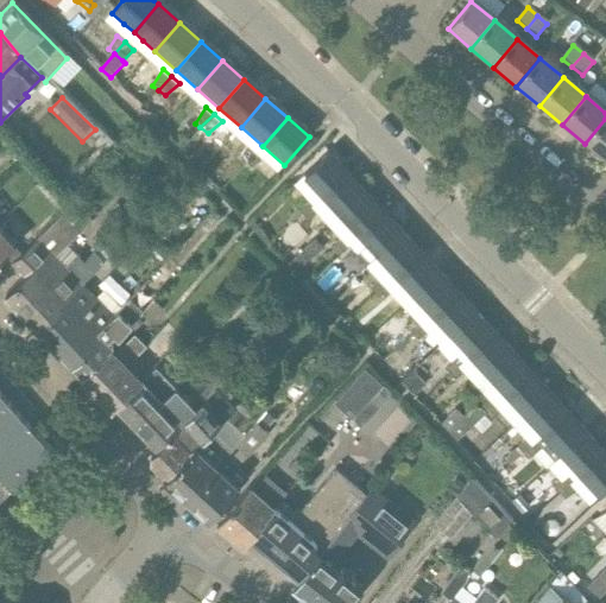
[(605,119),(585,144),(605,162),(605,119)]
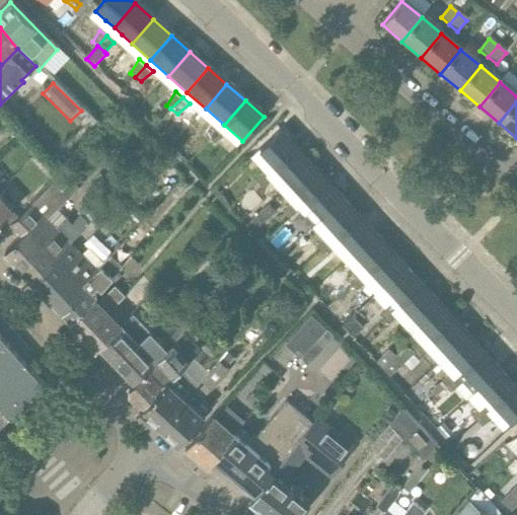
[(212,124),(211,125),(203,137),(209,142),(218,131),(219,130),(212,124)]
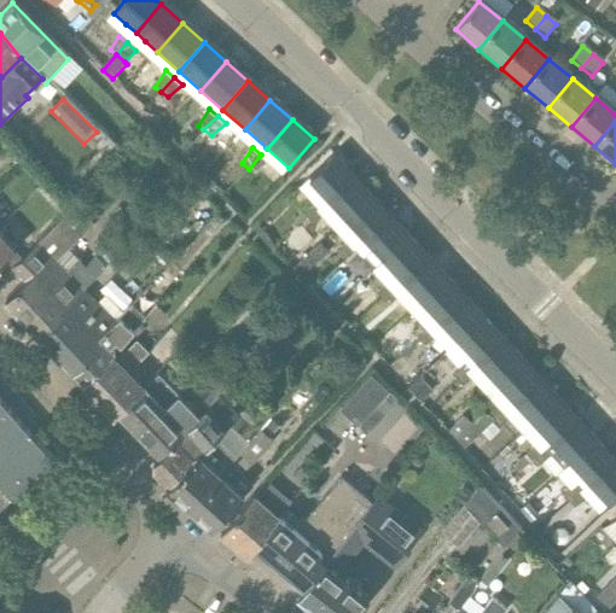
[(249,169),(254,174),(268,161),(261,155),(260,156),(249,169)]
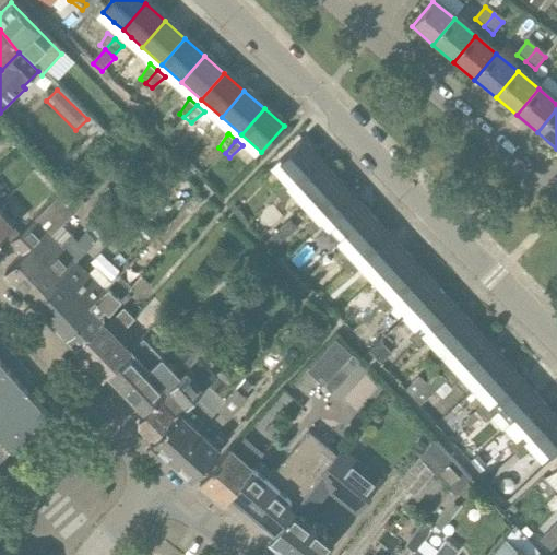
[(286,174),(295,182),(317,162),(300,143),(277,164),(286,174)]
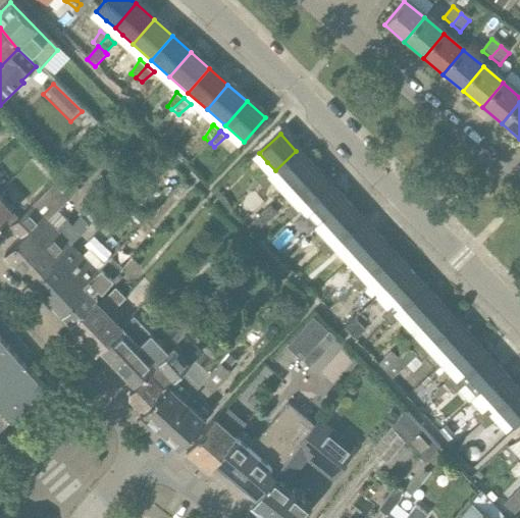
[(275,170),(291,188),(312,168),(296,151),(275,170)]
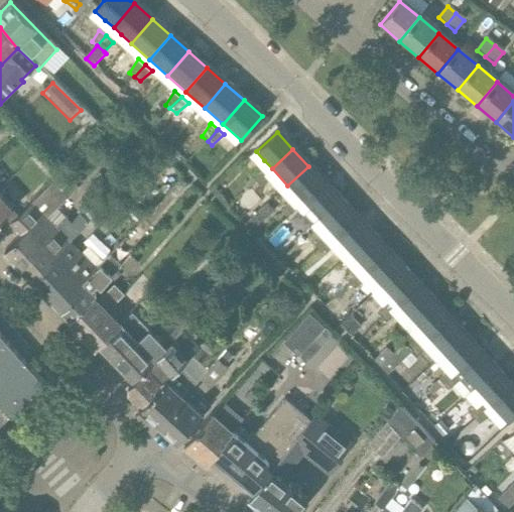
[(51,166),(58,175),(68,167),(59,158),(51,166)]
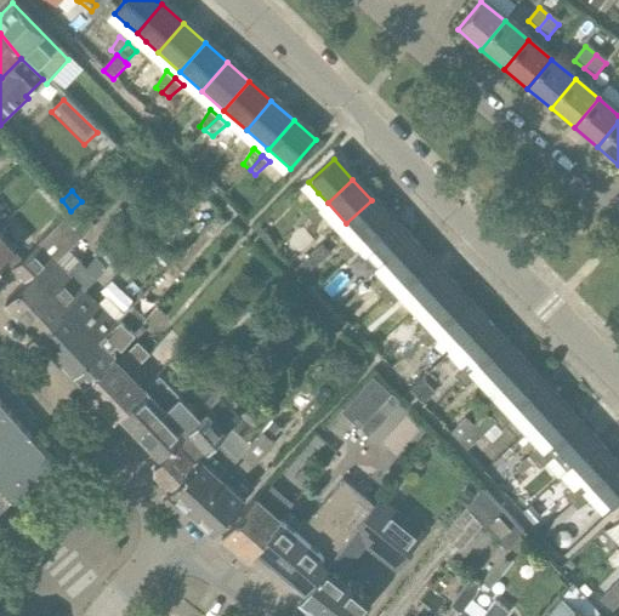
[(346,223),(365,244),(390,220),(372,200),(346,223)]
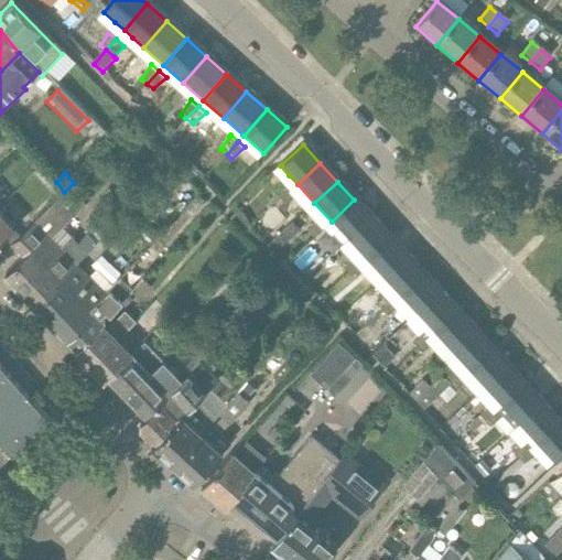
[(279,202),(290,191),(284,184),(273,196),(279,202)]
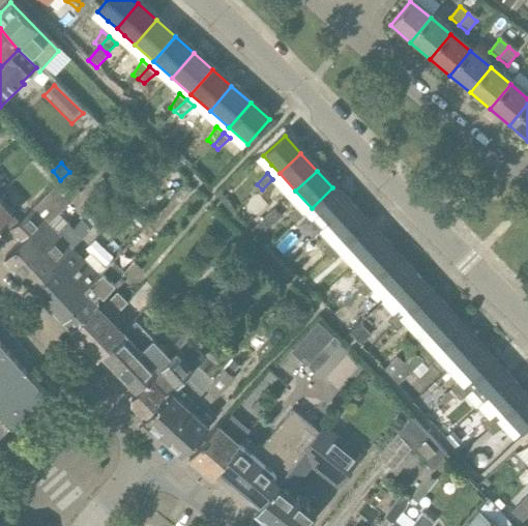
[(31,290),(70,251),(75,246),(108,213),(113,206),(109,204),(105,209),(104,208),(105,207),(100,204),(94,210),(93,210),(71,232),(65,225),(55,235),(47,227),(80,195),(65,179),(62,182),(8,231),(20,243),(3,259),(31,290)]
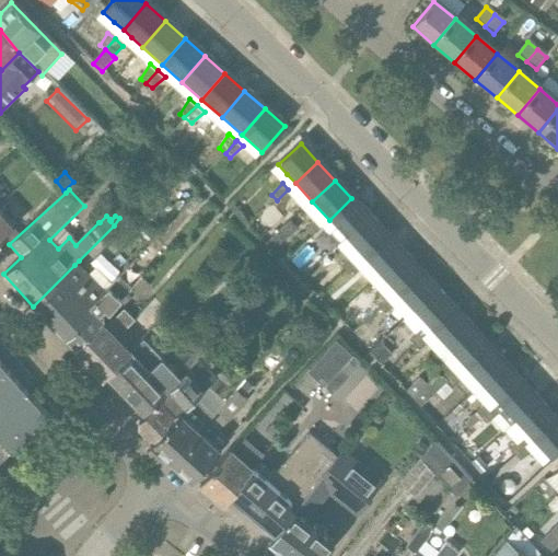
[(288,189),(277,200),(282,206),(295,197),(288,189)]
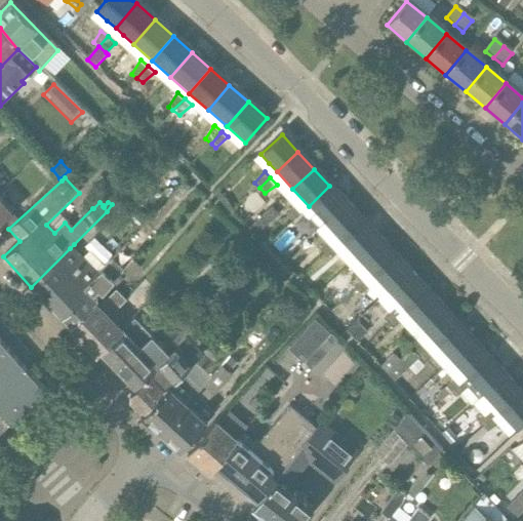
[(309,206),(325,225),(346,203),(329,186),(309,206)]
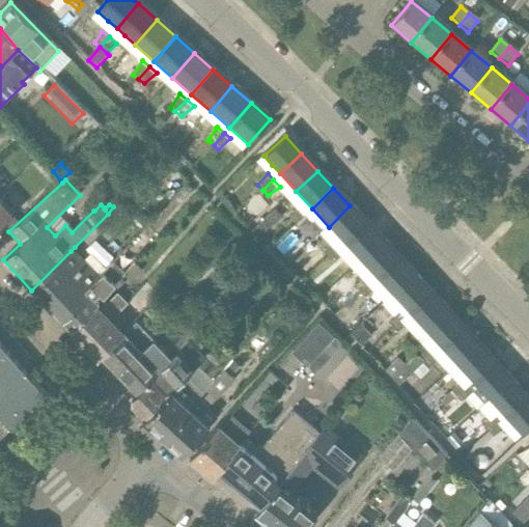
[(0,228),(12,218),(0,203),(0,228)]
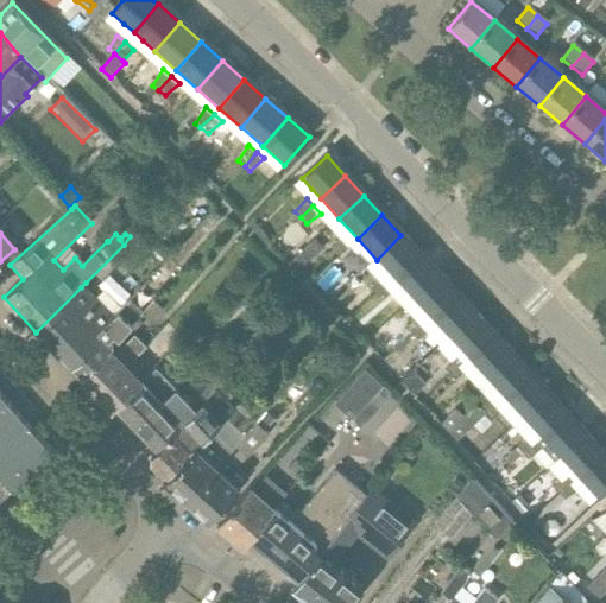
[(377,260),(395,279),(420,255),(401,235),(377,260)]
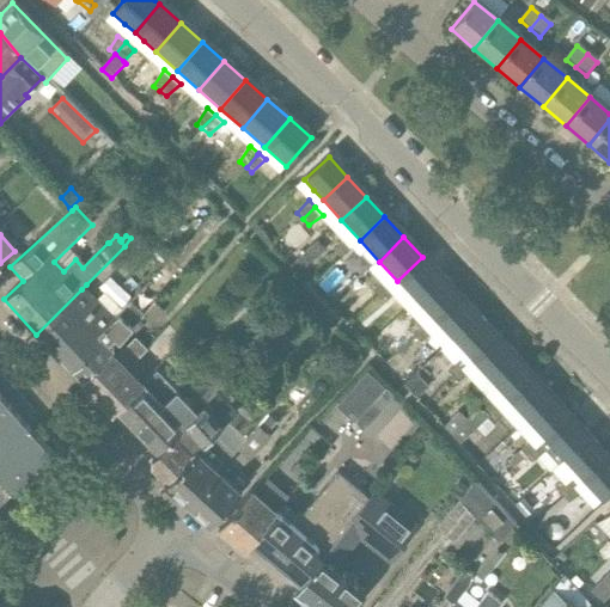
[(339,259),(352,247),(346,239),(334,253),(339,259)]
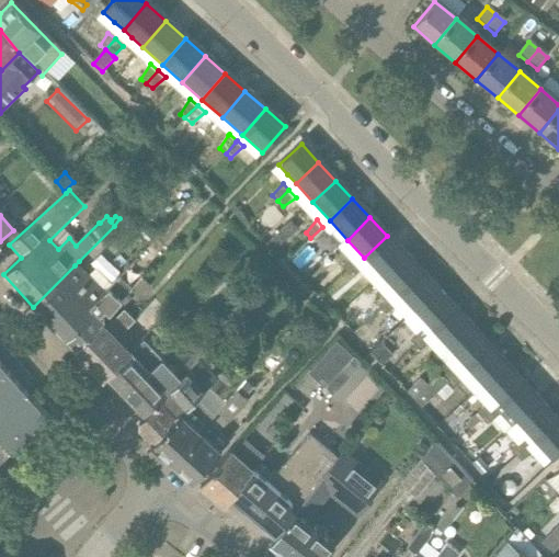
[(322,227),(310,238),(316,243),(329,235),(322,227)]
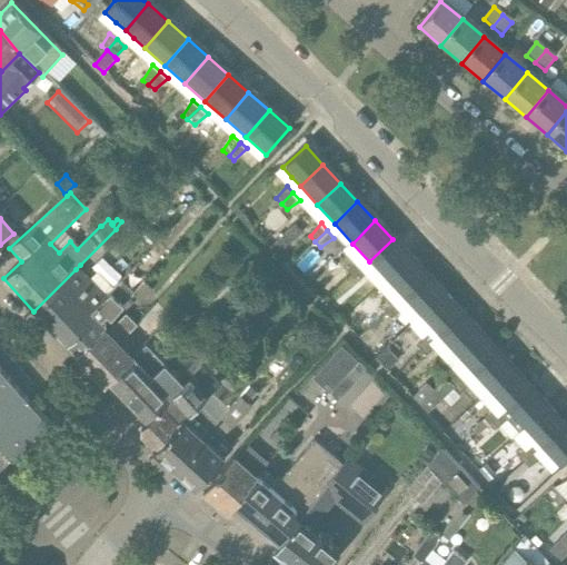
[(369,261),(387,280),(409,258),(393,239),(369,261)]
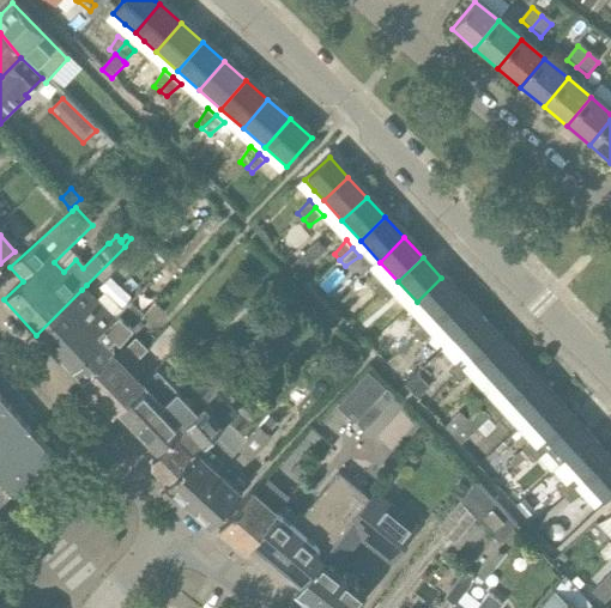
[(417,302),(434,321),(460,298),(441,278),(417,302)]
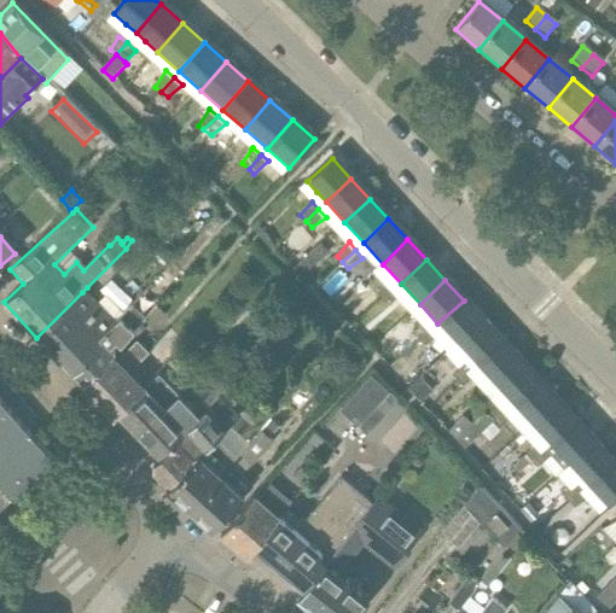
[(375,297),(379,303),(394,289),(387,281),(375,297)]
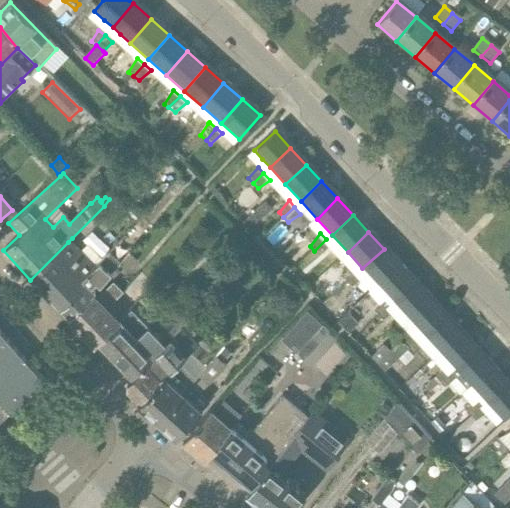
[(326,239),(314,251),(319,256),(333,246),(326,239)]
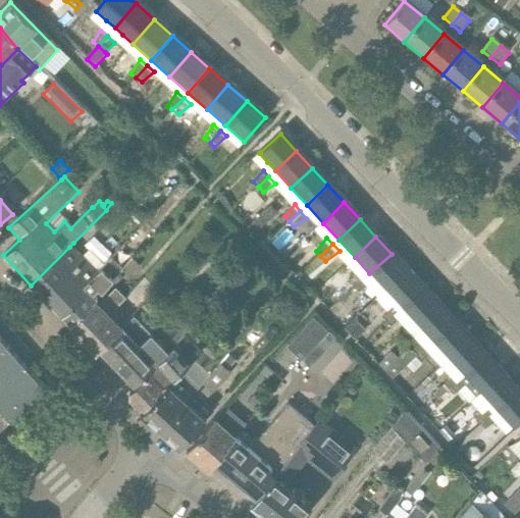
[(31,286),(60,316),(87,291),(83,287),(96,273),(78,256),(69,247),(31,286)]
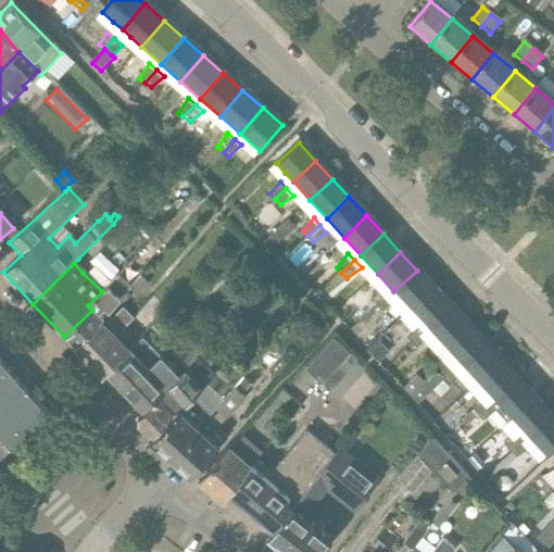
[(401,320),(411,310),(433,289),(417,271),(393,291),(387,298),(393,305),(390,308),(401,320)]
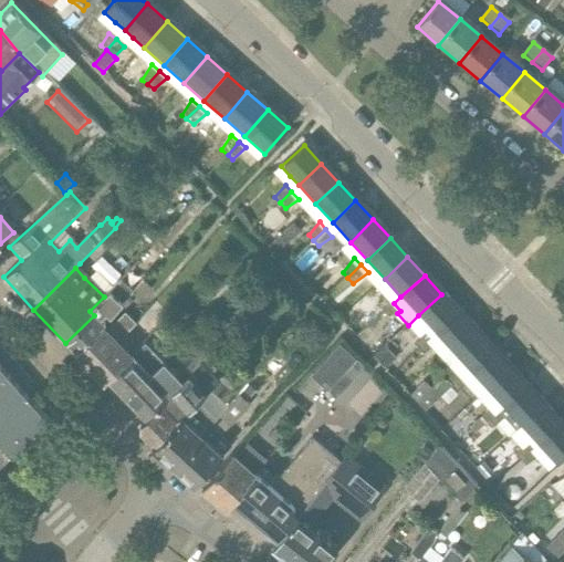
[(75,354),(103,326),(104,324),(100,321),(105,315),(110,320),(132,294),(118,282),(104,297),(90,311),(94,315),(65,343),(75,354)]
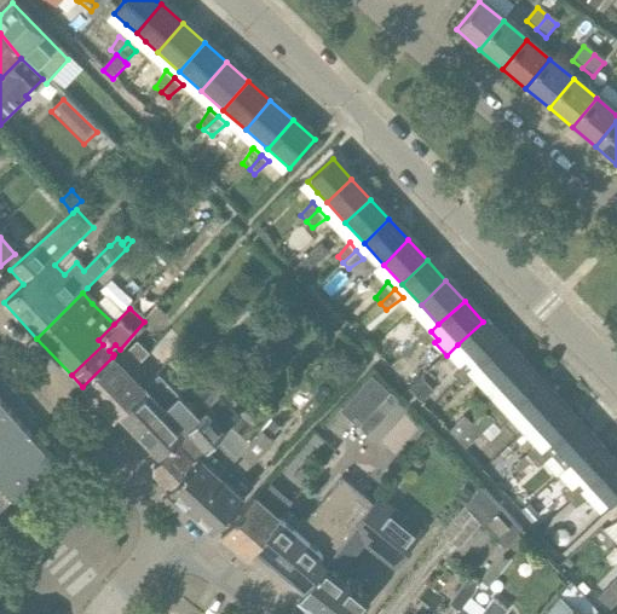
[(483,322),(457,345),(477,365),(502,342),(483,322)]
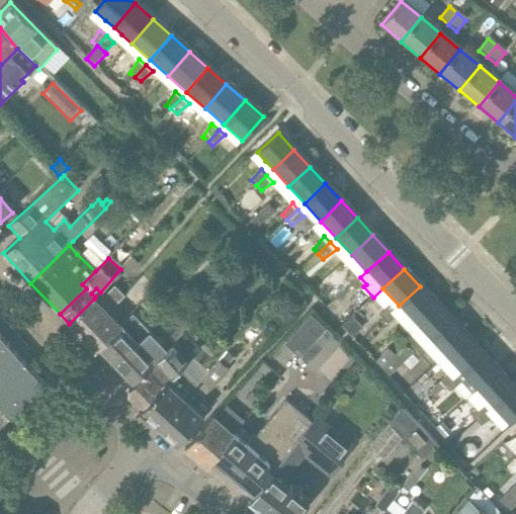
[(349,288),(360,277),(355,271),(344,283),(349,288)]
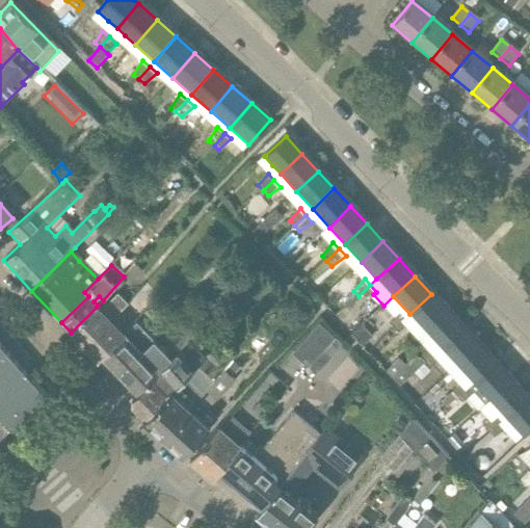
[(370,285),(359,296),(363,301),(373,294),(376,292),(370,285)]
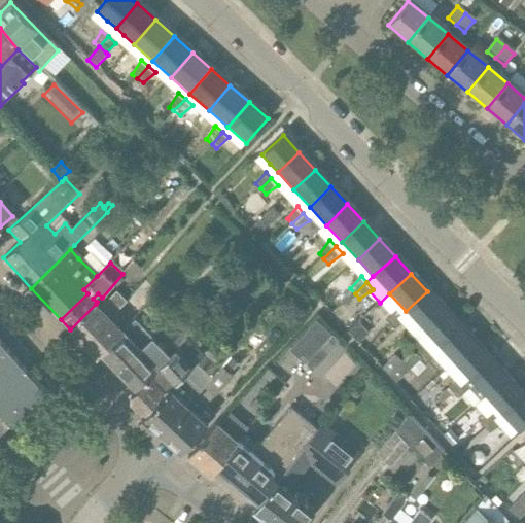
[(406,311),(421,328),(443,309),(427,291),(406,311)]
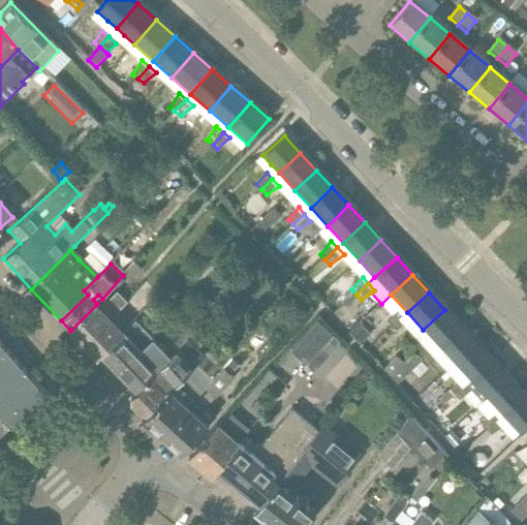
[(69,332),(83,345),(107,318),(120,311),(126,306),(116,295),(100,310),(96,305),(70,331),(69,332)]
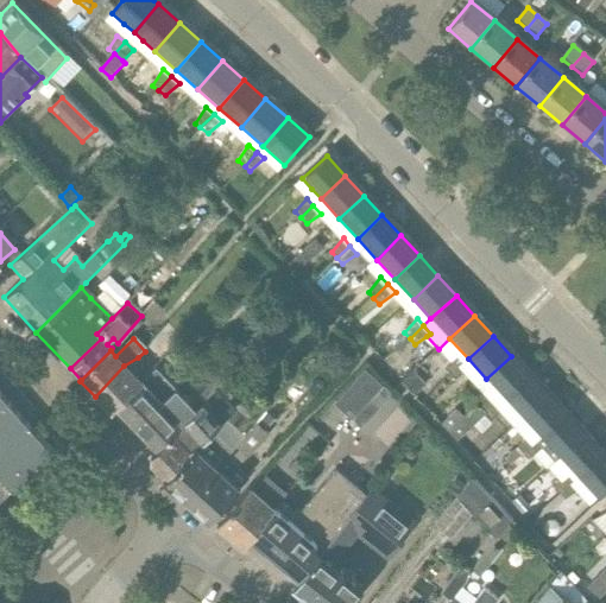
[(208,387),(189,407),(189,408),(155,373),(143,383),(115,410),(156,452),(194,413),(201,406),(219,387),(234,369),(244,361),(231,349),(202,381),(208,387)]
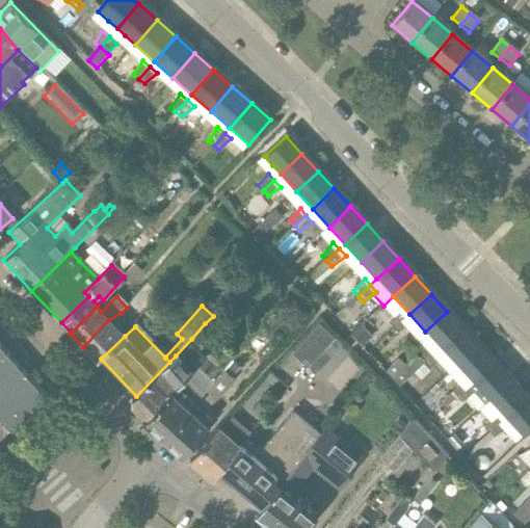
[(425,332),(442,349),(464,330),(447,312),(425,332)]
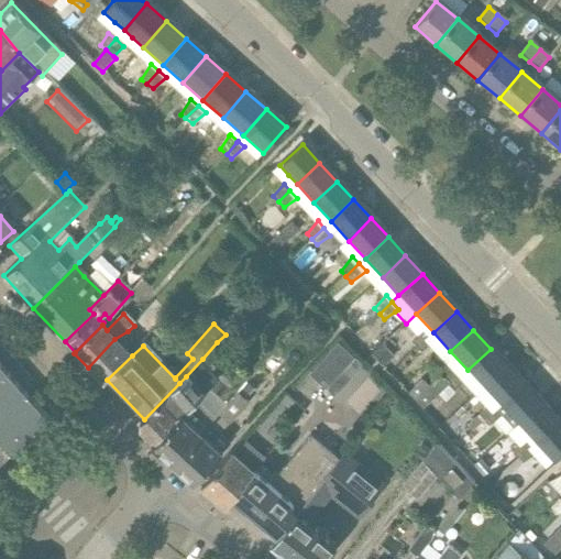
[(102,384),(107,380),(132,355),(125,350),(136,340),(128,331),(114,339),(88,368),(102,384)]
